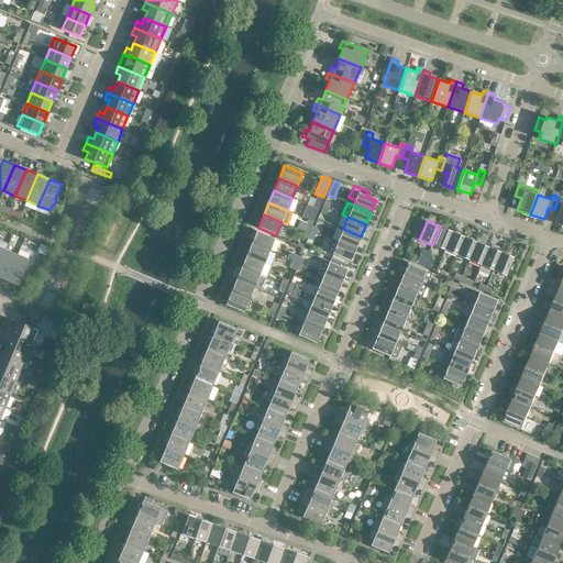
[(418,224),(412,239),(418,242),(419,240),(424,228),(418,224)]
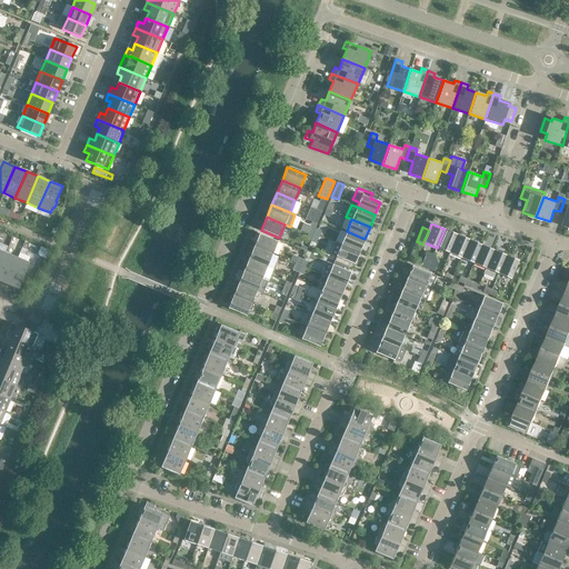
[(457,235),(445,229),(437,248),(449,252),(457,235)]
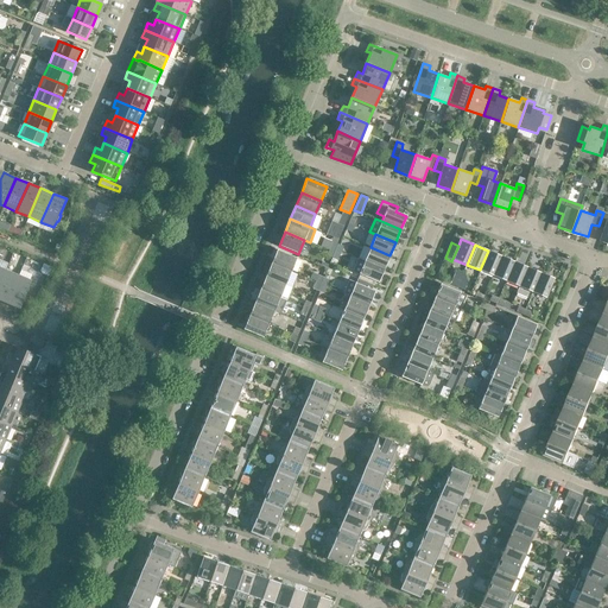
[(390,255),(371,247),(365,260),(385,268),(390,255)]
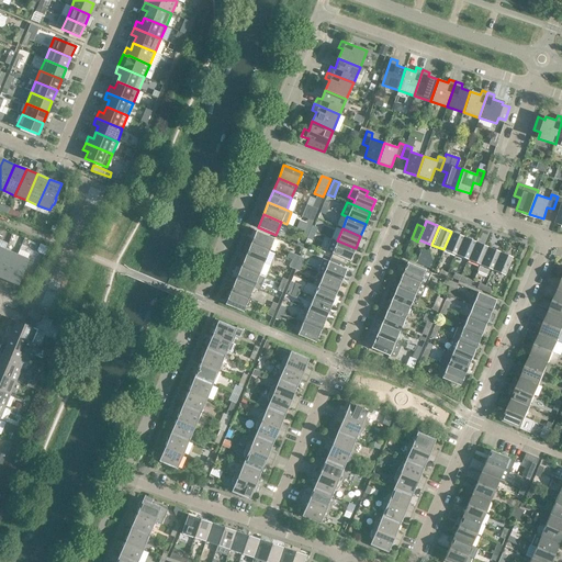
[(256,231),(250,244),(269,250),(274,238),(256,231)]
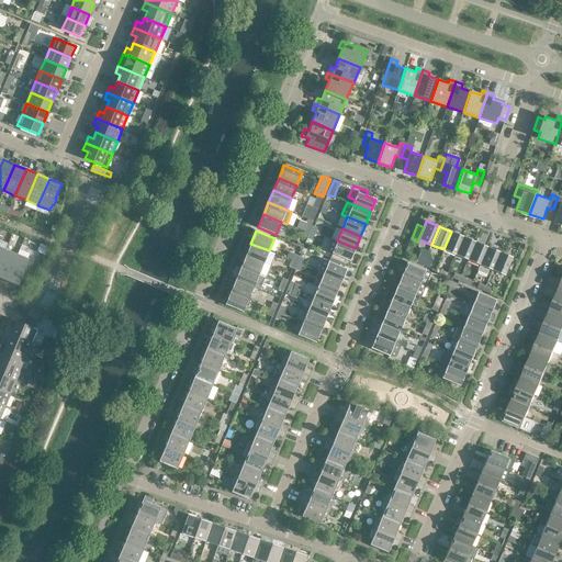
[(463,236),(451,232),(444,249),(456,255),(463,236)]
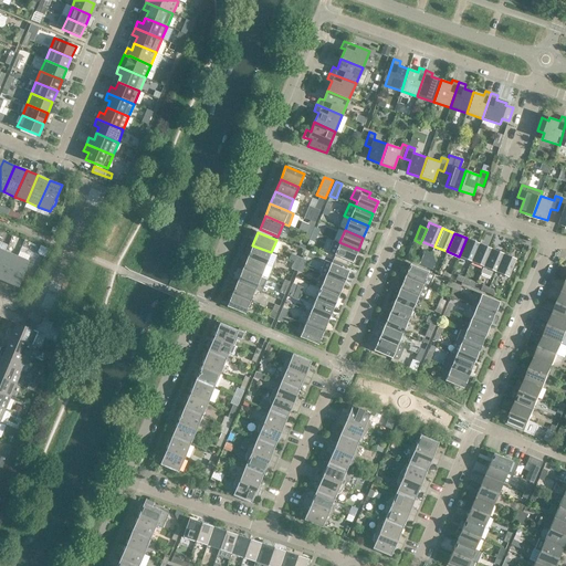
[(479,243),(467,238),(459,257),(471,262),(479,243)]
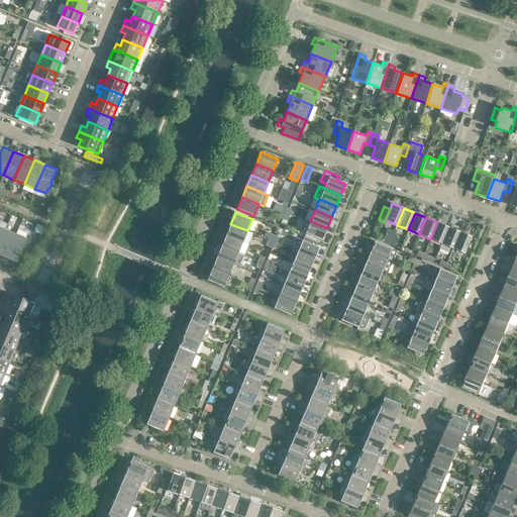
[(301,231),(305,233),(322,240),(327,228),(310,221),(305,219),(301,231)]
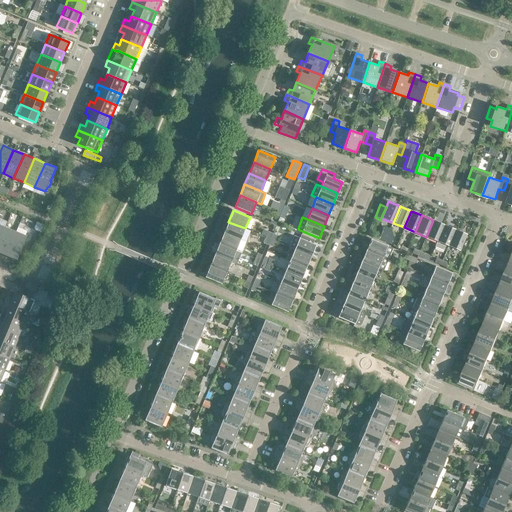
[(444,225),(433,220),(426,237),(437,241),(444,225)]
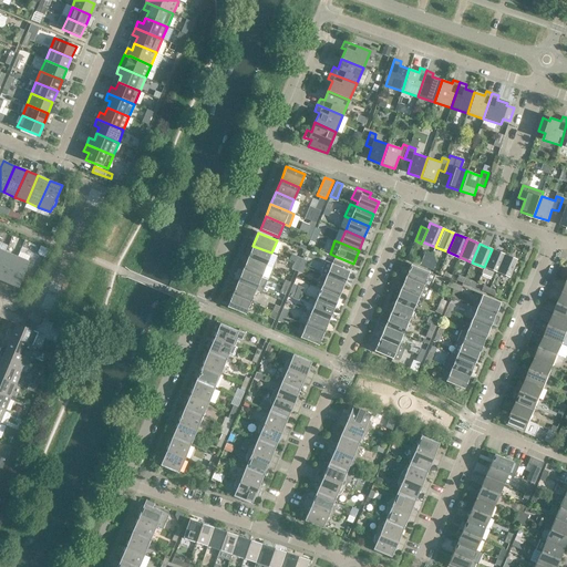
[(271,253),(253,246),(248,258),(266,266),(271,253)]
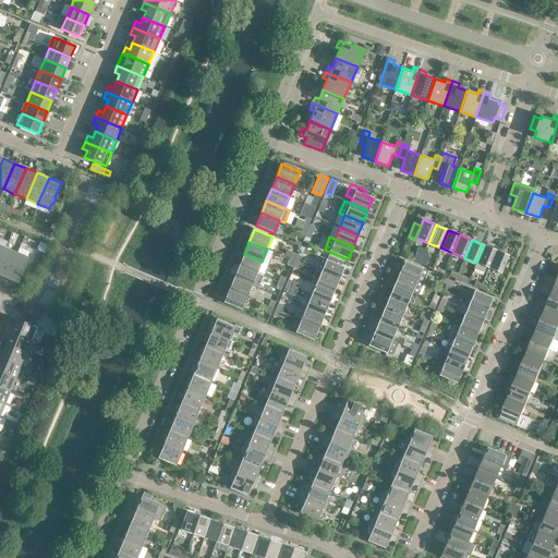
[(496,250),(484,245),(476,263),(474,269),(484,274),(486,267),(488,268),(496,250)]
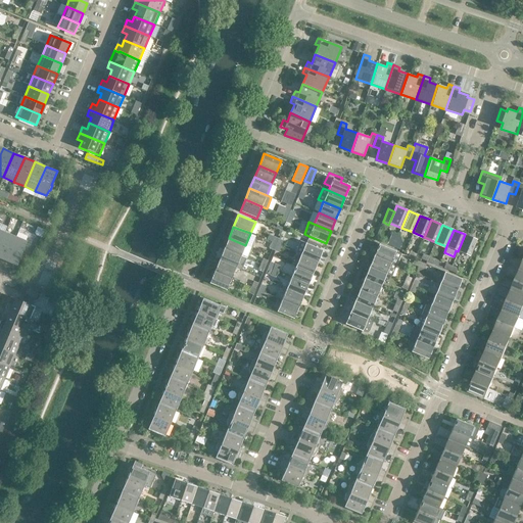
[(15,237),(5,232),(0,243),(0,258),(5,262),(15,237)]
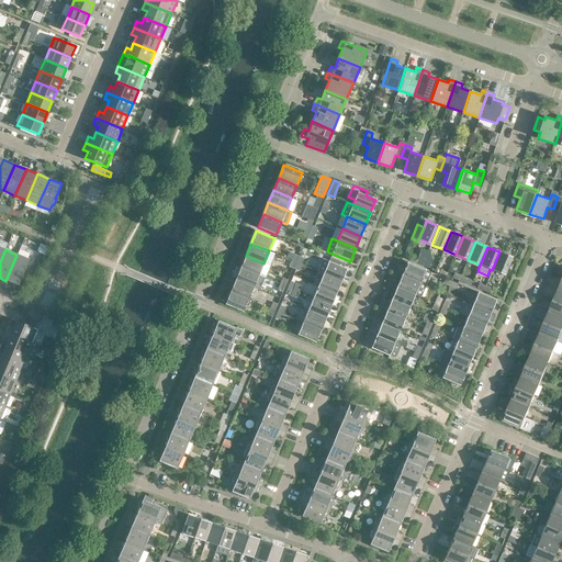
[(513,257),(499,251),(492,270),(505,276),(513,257)]
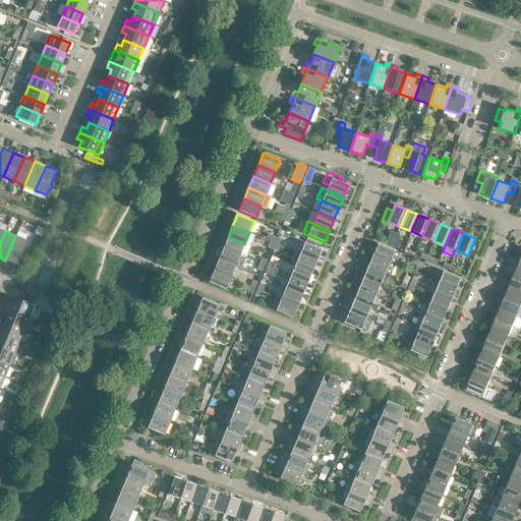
[(26,240),(15,236),(5,261),(16,265),(22,251),(23,251),(25,247),(24,246),(26,240)]
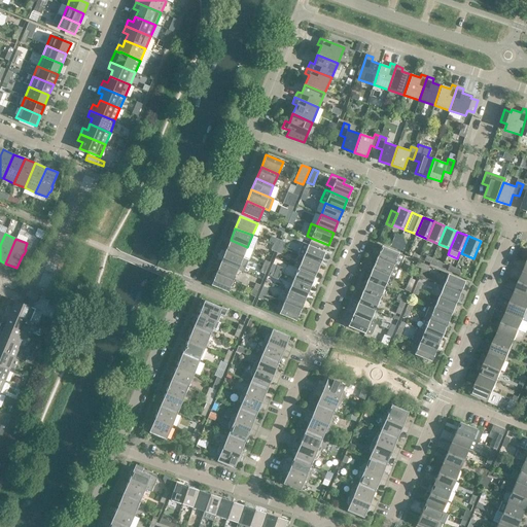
[(247,247),(231,240),(225,251),(243,258),(247,247)]
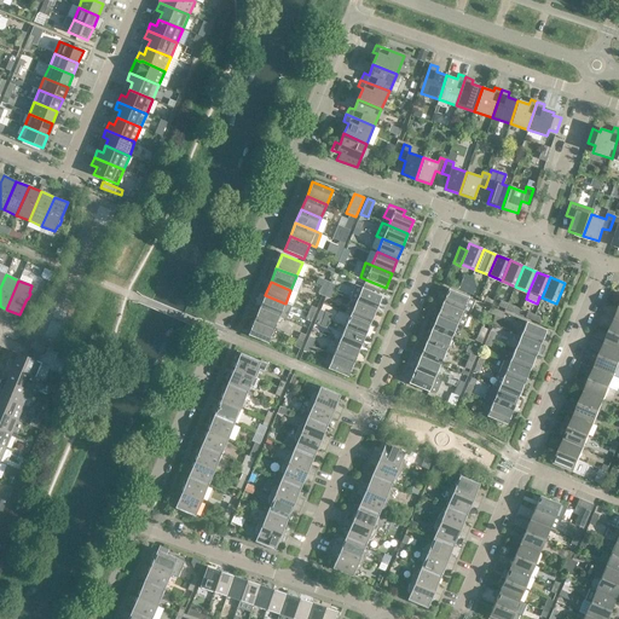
[(350,299),(356,301),(376,310),(382,296),(356,284),(350,299)]
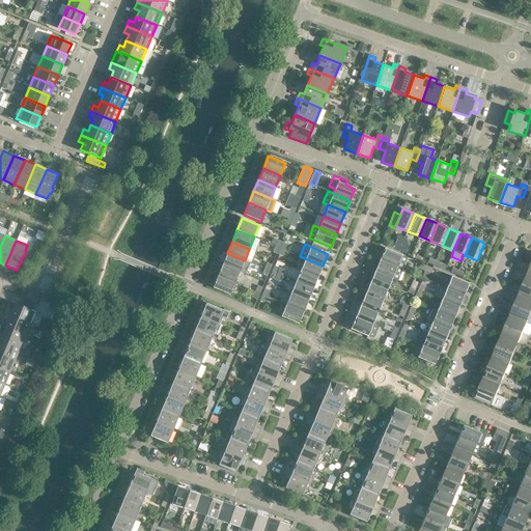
[(408,257),(385,248),(380,259),(402,270),(408,257)]
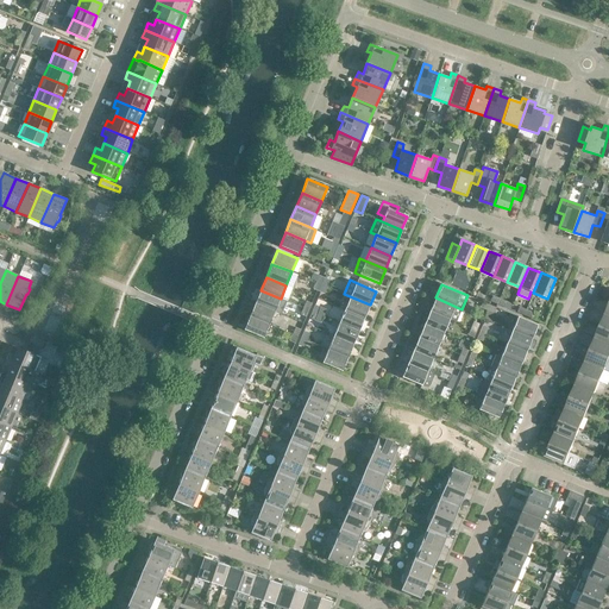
[(281,299),(261,290),(255,303),(275,312),(281,299)]
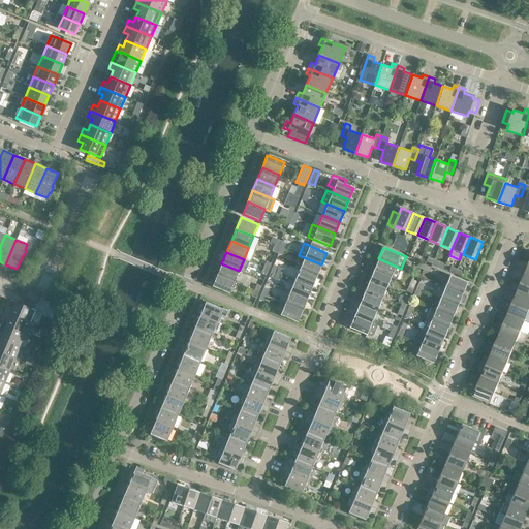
[(321,265),(304,257),(300,269),(316,276),(321,265)]
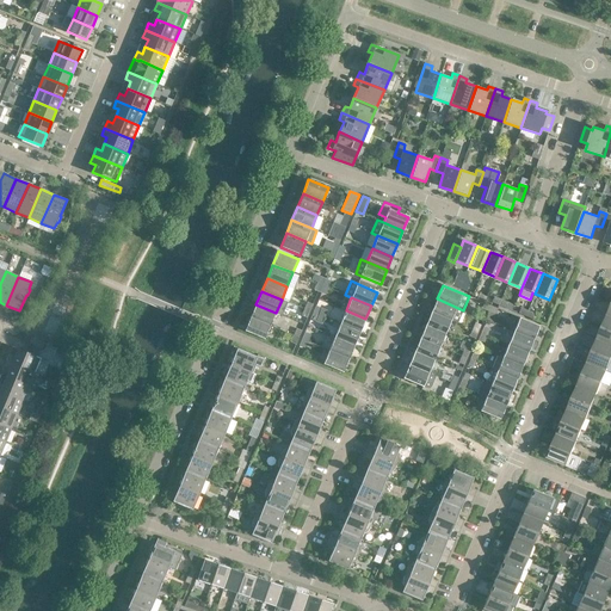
[(463,310),(437,298),(431,312),(451,320),(457,323),(463,310)]
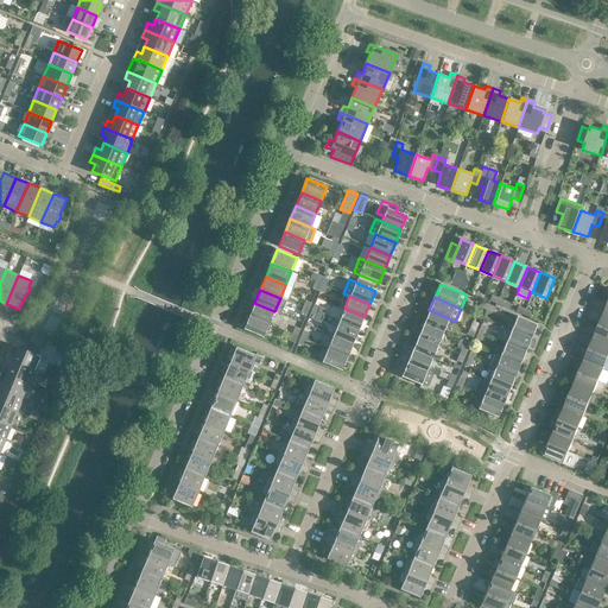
[(511,303),(499,298),(496,304),(508,309),(511,303)]
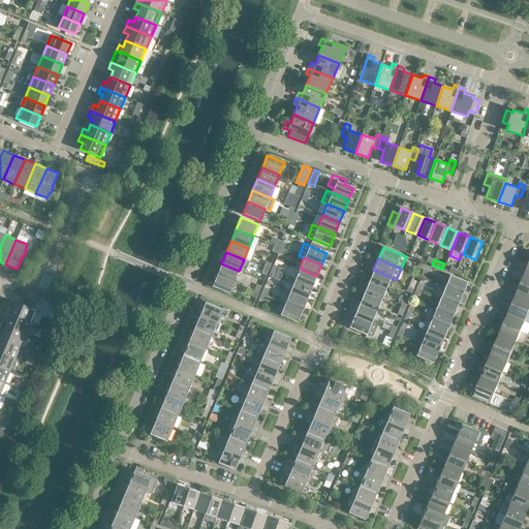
[(239,271),(221,263),(217,275),(234,282),(239,271)]
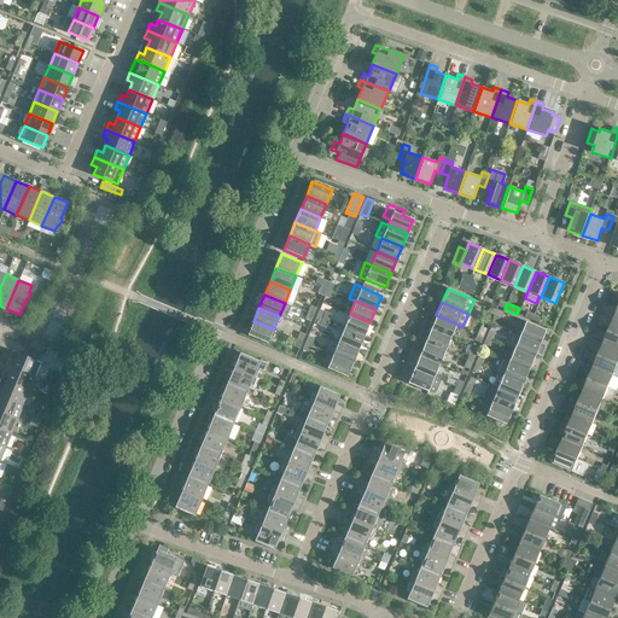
[(369,322),(350,314),(344,327),(365,336),(369,322)]
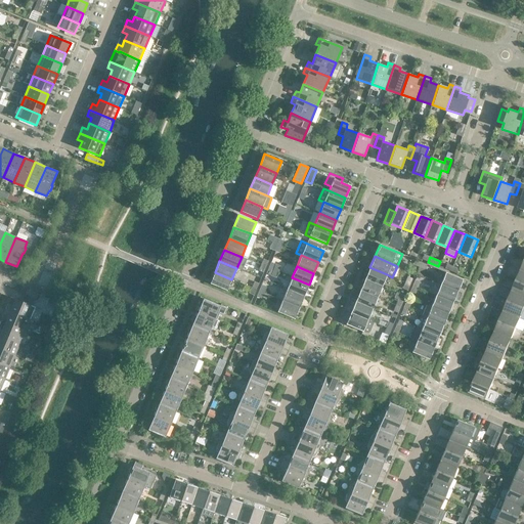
[(387,274),(369,267),(365,278),(382,286),(387,274)]
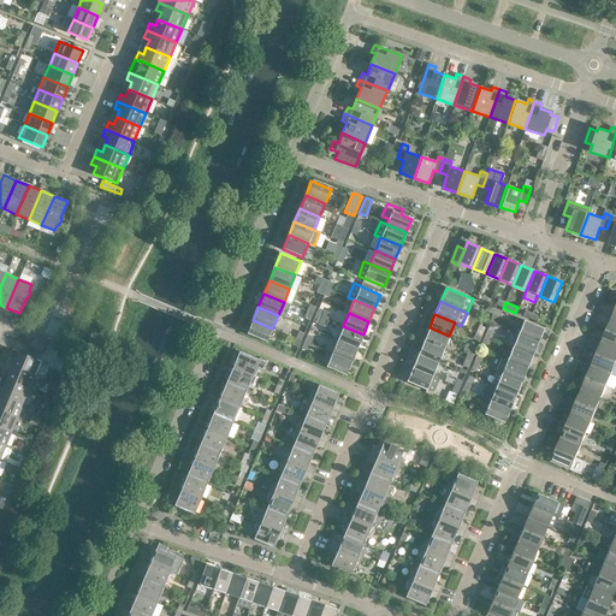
[(272,329),(253,320),(247,333),(266,342),(272,329)]
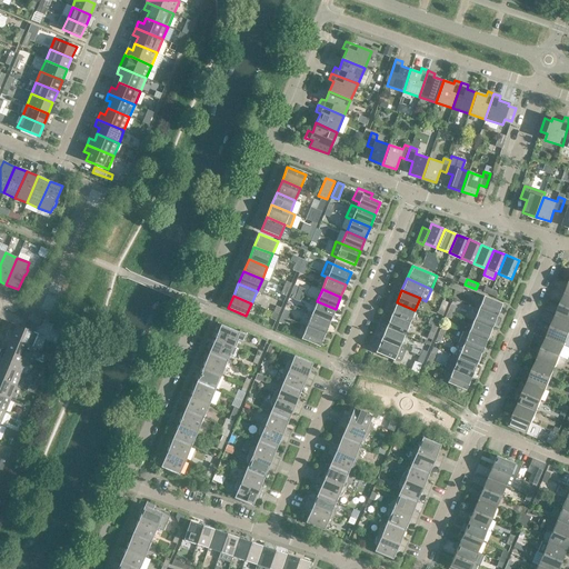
[(502,303),(483,296),(478,309),(497,317),(502,303)]
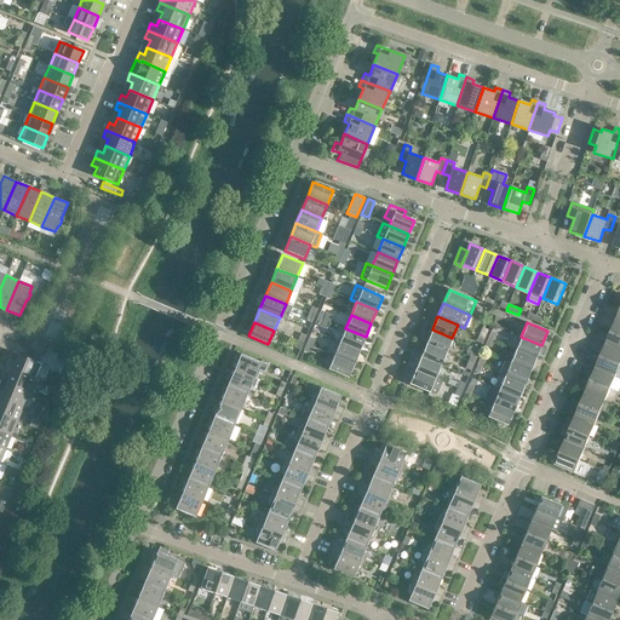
[(366,337),(345,328),(339,342),(360,350),(366,337)]
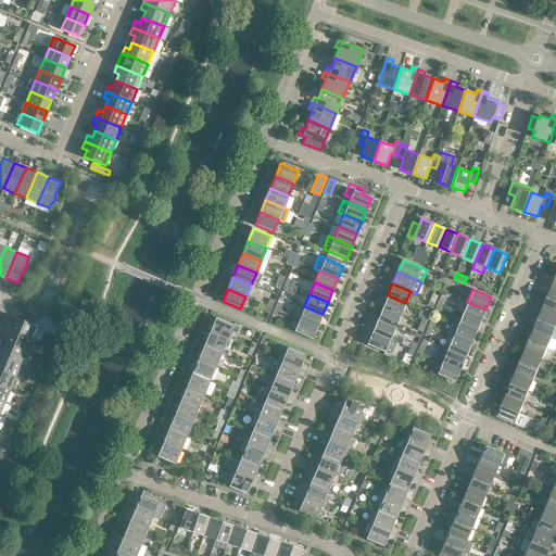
[(405,303),(388,295),(382,307),(401,315),(405,303)]
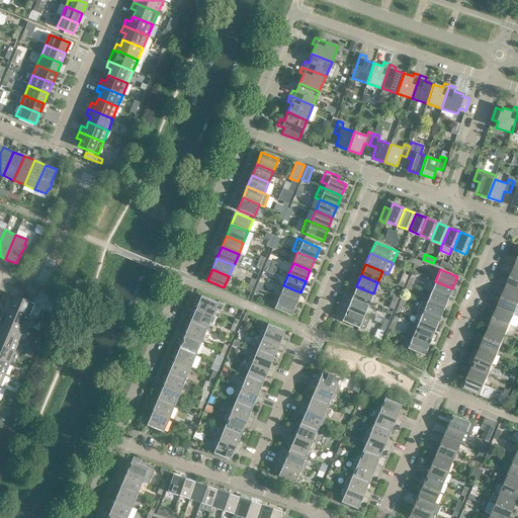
[(517,280),(510,277),(506,287),(517,291),(517,280)]
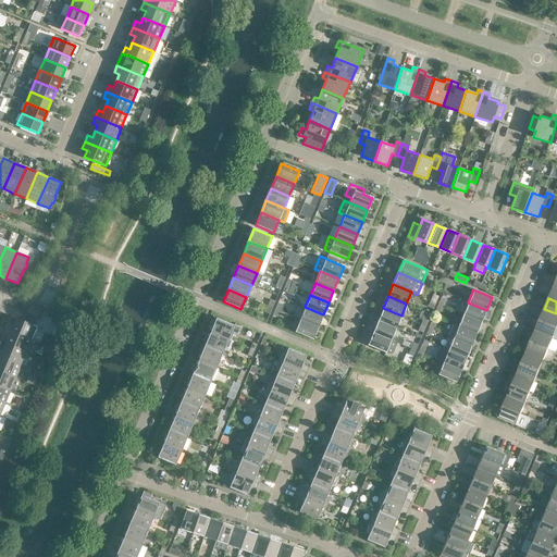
[(486,310),(468,302),(463,314),(481,322),(486,310)]
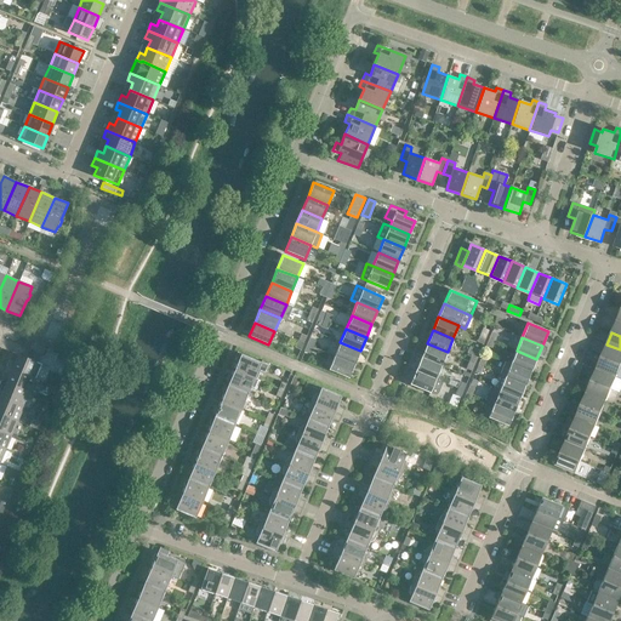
[(32,341),(29,349),(43,355),(46,347),(32,341)]
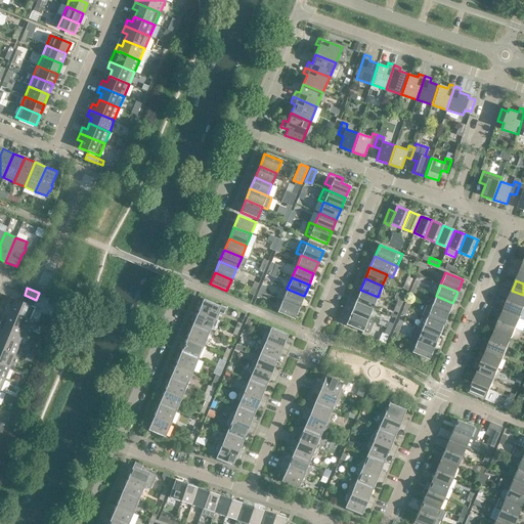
[(304,296),(287,289),(282,301),(299,307),(304,296)]
